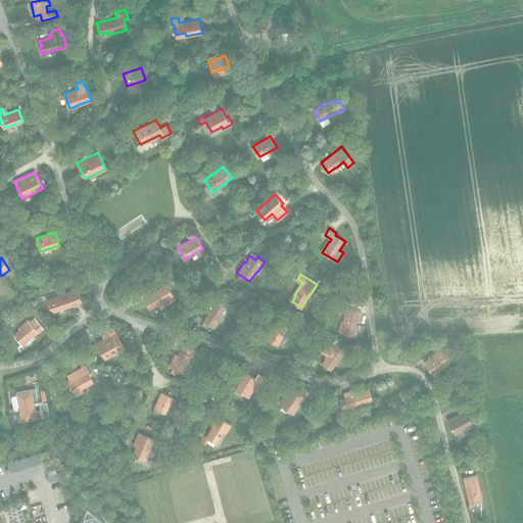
[(158,301),(161,299),(165,305),(175,299),(165,284),(144,297),(150,308),(158,303),(158,304),(159,303),(158,301)]
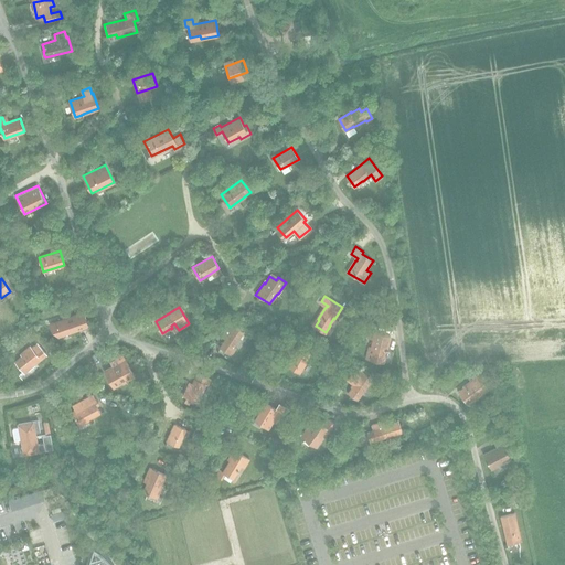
[(59,336),(72,331),(74,331),(75,330),(77,330),(80,330),(81,330),(83,330),(84,330),(83,329),(83,327),(88,326),(84,312),(63,319),(52,328),(59,336)]
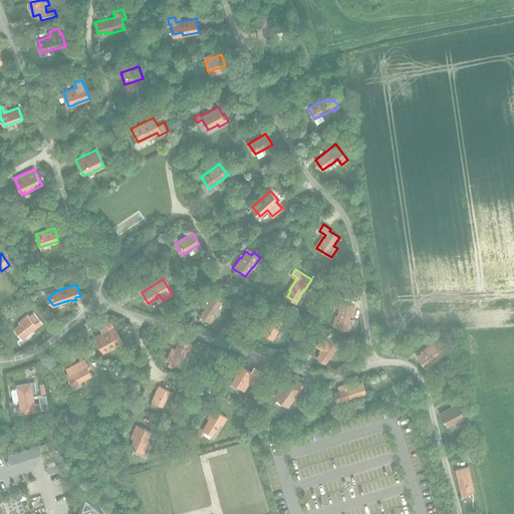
[(205,308),(200,316),(210,322),(214,315),(213,314),(221,301),(208,292),(202,302),(204,304),(202,306),(205,308)]
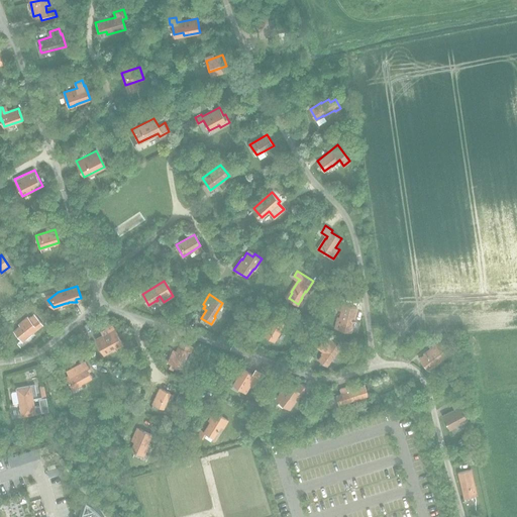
[(337,317),(334,327),(339,328),(350,331),(352,321),(355,322),(356,320),(353,319),(356,307),(354,306),(343,304),(338,302),(336,308),(342,310),(340,318),(337,317)]
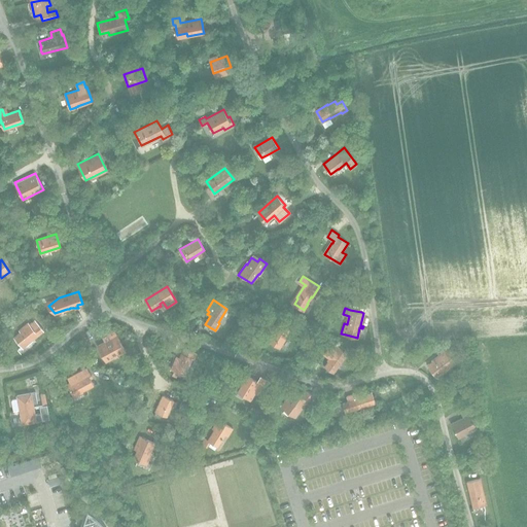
[(21,331),(14,337),(22,346),(36,334),(38,336),(43,330),(38,323),(35,320),(30,324),(28,322),(19,329),(21,331)]
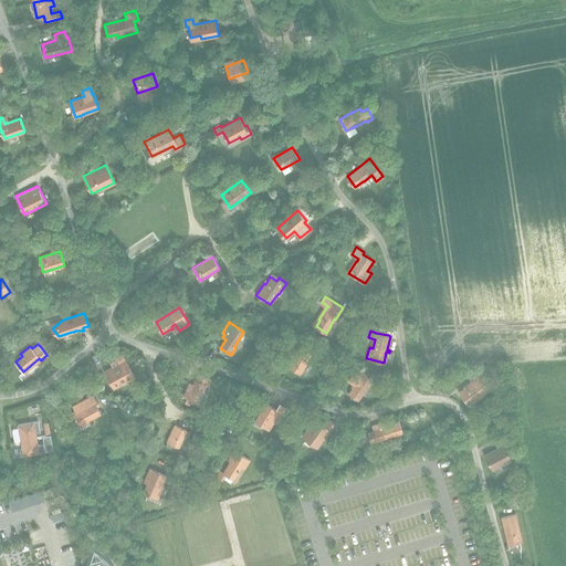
[(305,363),(312,354),(300,346),(287,365),(301,373),(306,364),(305,363)]
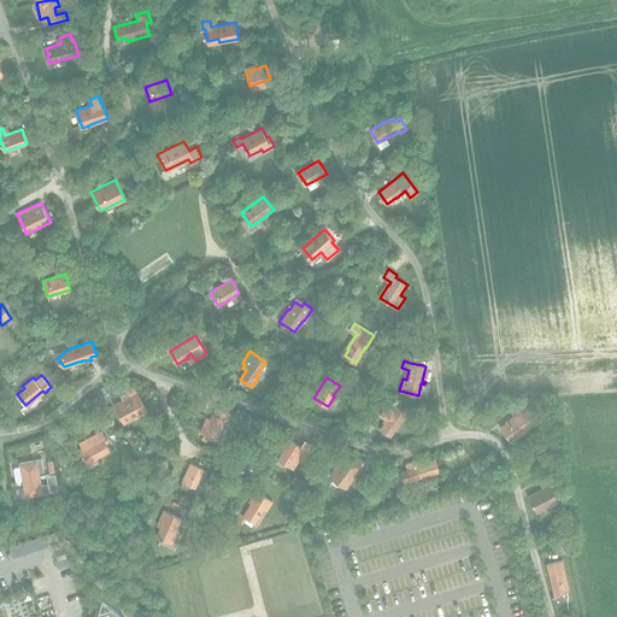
[(123,400),(115,405),(124,422),(146,410),(135,389),(121,397),(123,400)]
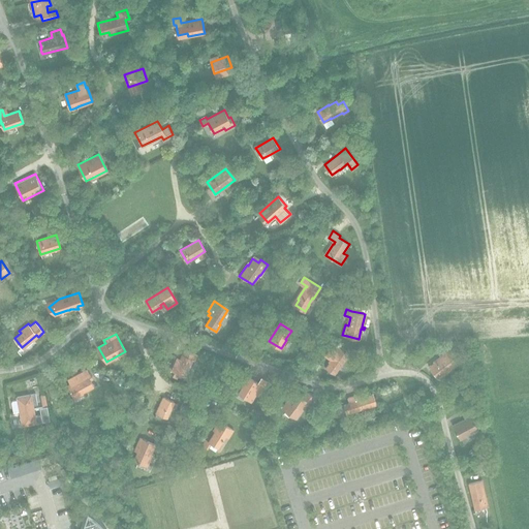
[(335,374),(349,354),(339,346),(331,359),(332,360),(327,367),(335,374)]
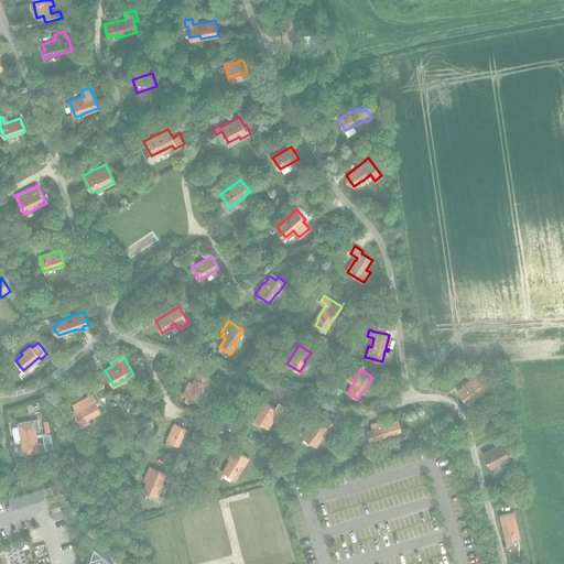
[(187,388),(184,394),(197,401),(205,383),(207,384),(210,378),(197,371),(190,388),(187,388)]
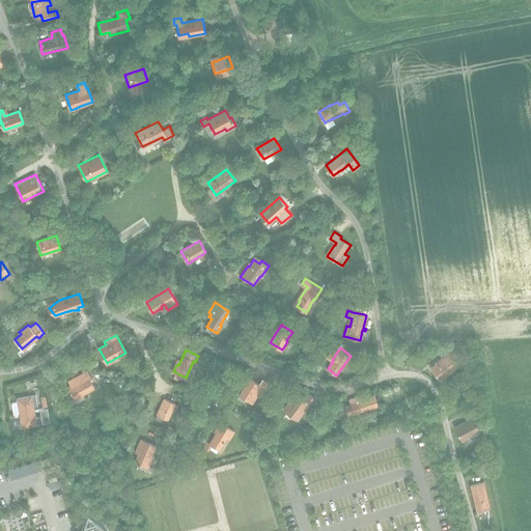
[(446,356),(431,367),(441,380),(459,365),(453,358),(457,356),(452,350),(445,355),(446,356)]
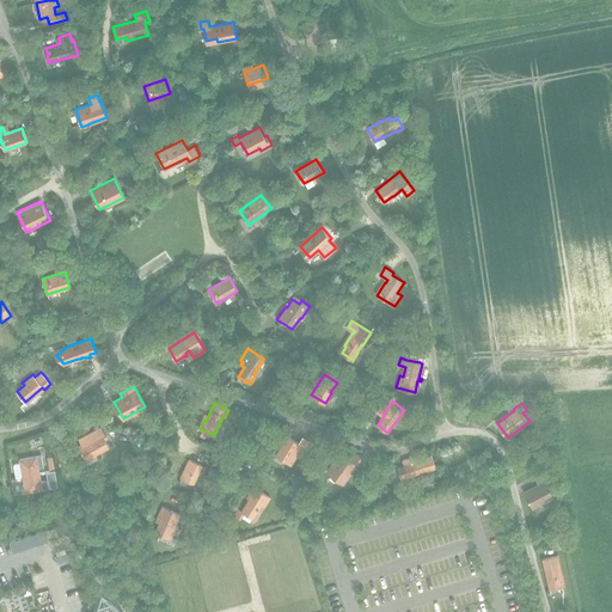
[(93,430),(97,435),(79,445),(83,451),(81,451),(86,460),(96,454),(96,453),(108,446),(104,439),(108,438),(104,432),(103,432),(101,427),(93,430)]
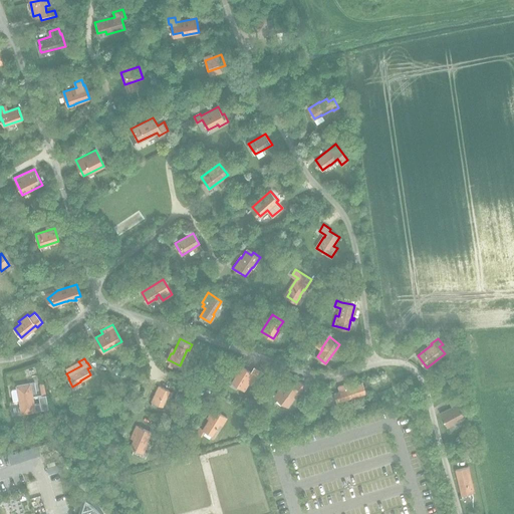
[(242,366),(232,381),(242,388),(246,381),(251,384),(260,369),(254,366),(251,371),(242,366)]
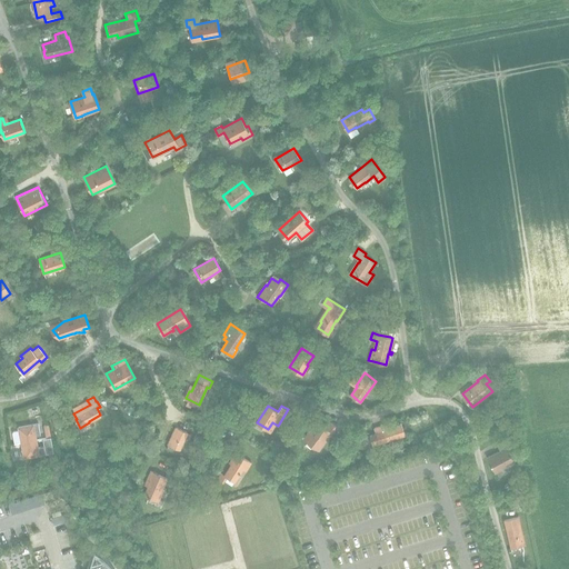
[(318,420),(305,438),(318,449),(331,431),(333,433),(338,428),(330,422),(327,427),(318,420)]
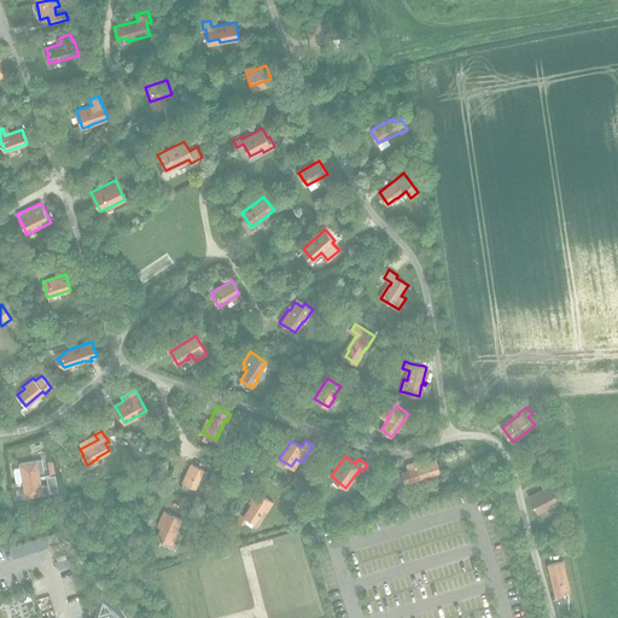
[(23,479),(40,476),(39,473),(45,472),(42,459),(19,464),(21,467),(15,467),(13,470),(16,481),(23,479)]
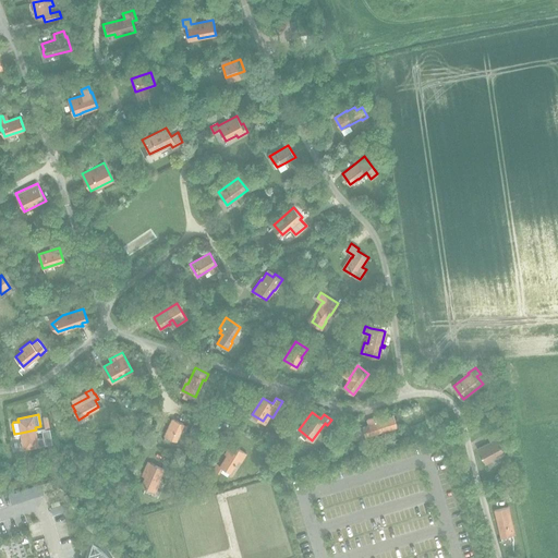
[(366,435),(372,434),(397,425),(393,414),(377,420),(376,416),(367,420),(368,424),(363,426),(366,435)]
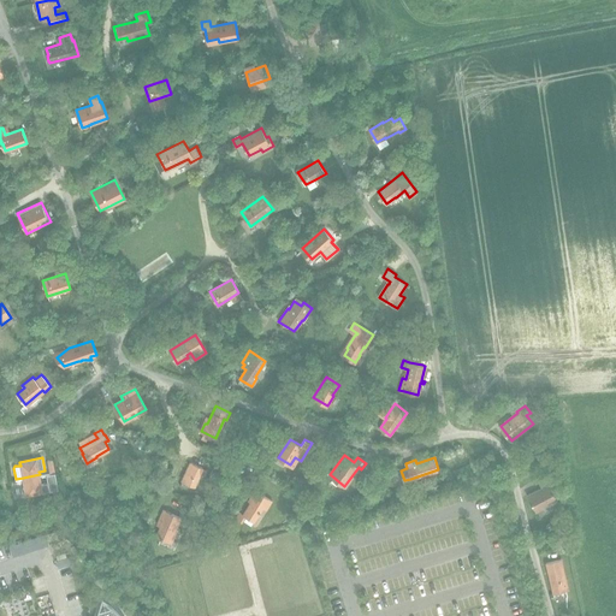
[(195,486),(203,468),(190,462),(184,477),(185,478),(184,481),(195,486)]
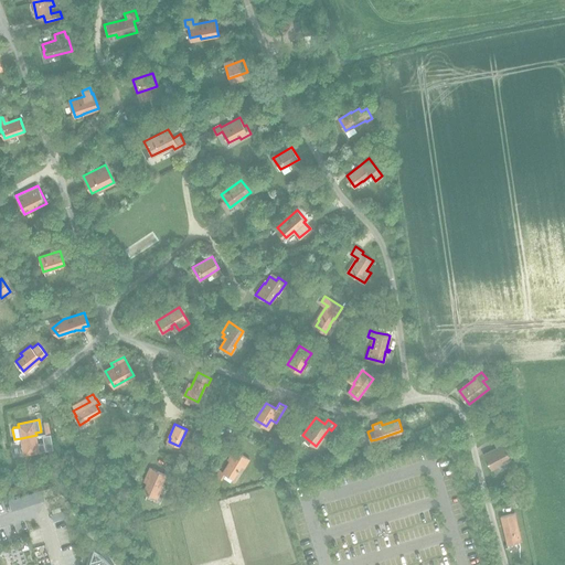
[(44,441),(40,443),(38,443),(36,435),(21,438),(23,447),(21,447),(21,451),(23,450),(24,454),(53,448),(51,433),(45,434),(42,434),(44,441)]
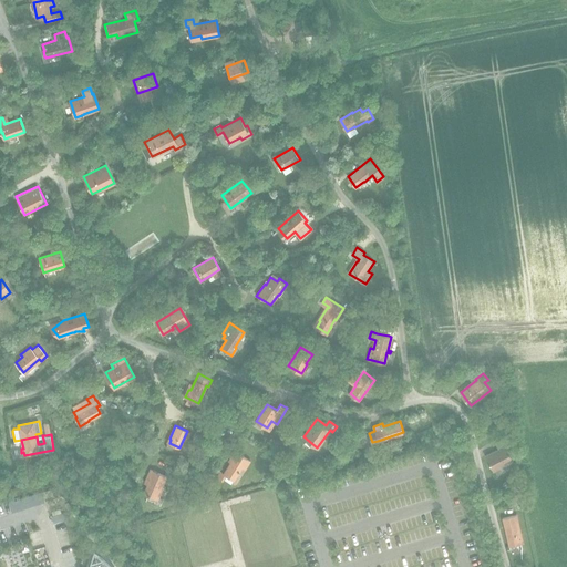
[(498,449),(485,455),(493,471),(513,460),(505,445),(511,442),(506,436),(495,442),(498,449)]
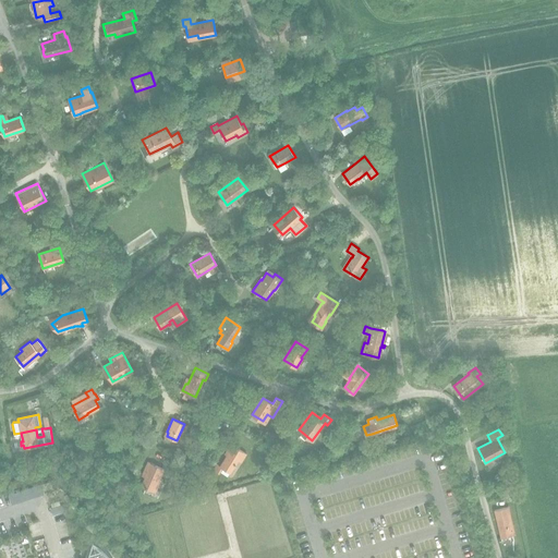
[(242,461),(246,453),(231,444),(226,453),(228,455),(220,465),(231,471),(237,462),(234,462),(238,458),(242,461)]
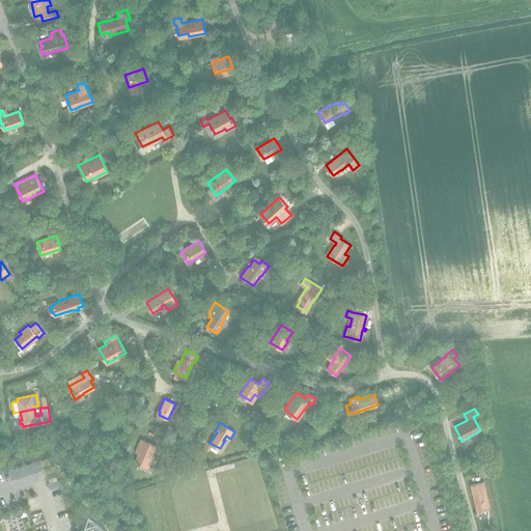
[(151,455),(156,445),(141,439),(135,451),(139,453),(135,460),(139,463),(148,468),(154,456),(151,455)]
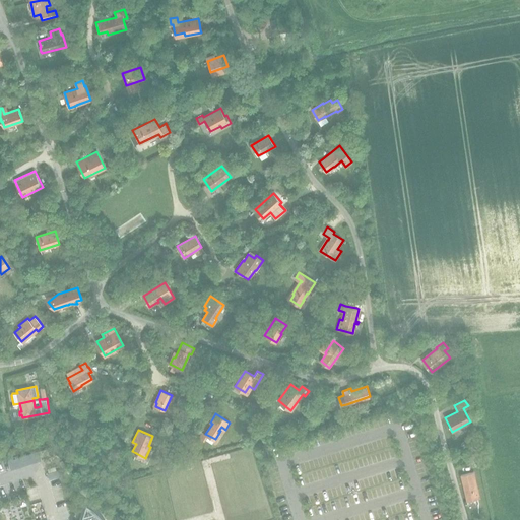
[(477,498),(480,497),(473,471),(460,474),(467,501),(478,498),(477,498)]
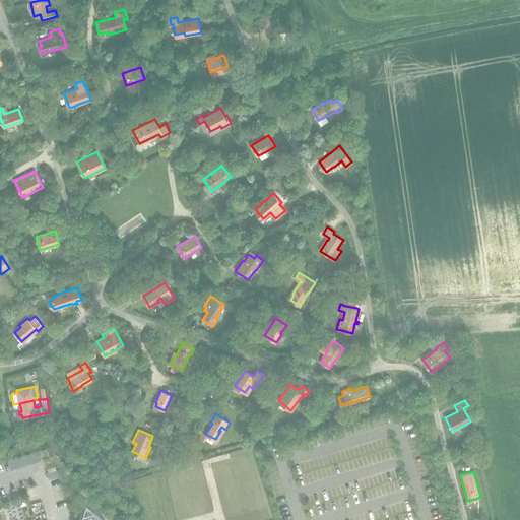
[(104,519),(103,517),(99,514),(94,510),(91,507),(86,504),(85,508),(83,512),(82,516),(81,519),(104,519)]
